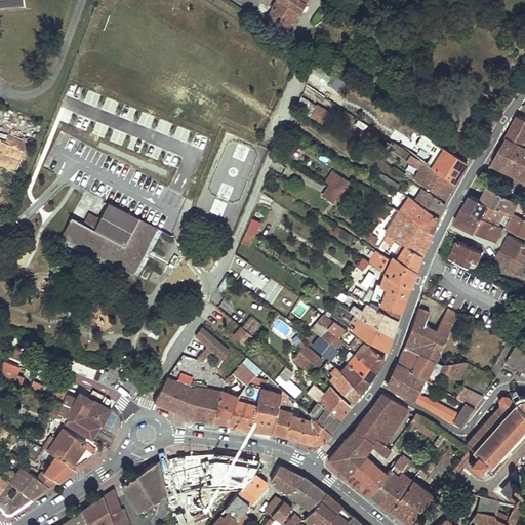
[(306,0),(276,0),(271,9),(266,18),(285,30),(291,22),(306,0)]
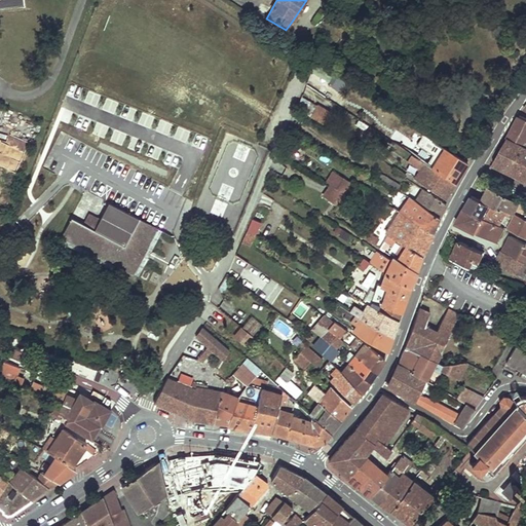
[(315,71),(309,84),(313,86),(321,73),(315,71)]
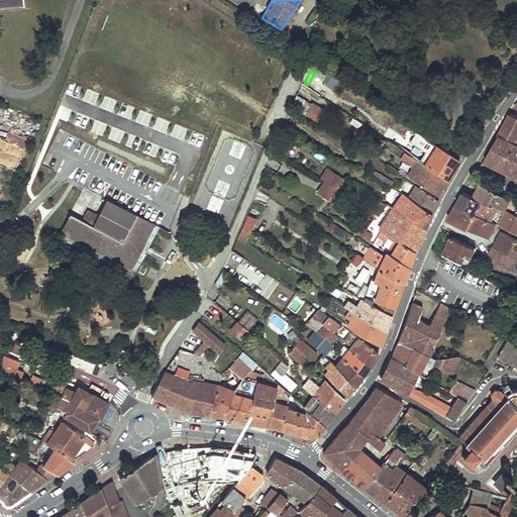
[(311,103),(304,116),(318,124),(326,110),(311,103)]
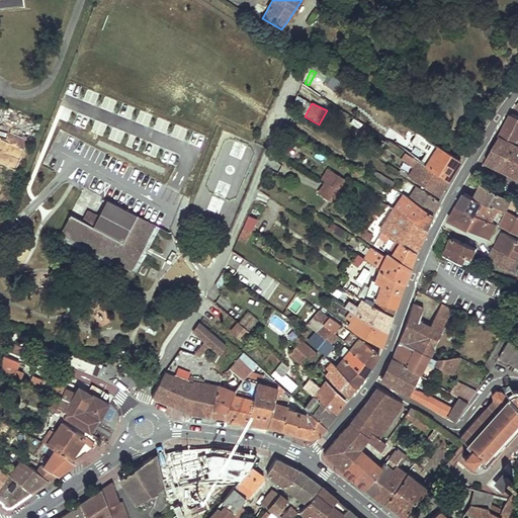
[(506,124),(501,136),(517,144),(517,117),(511,114),(506,124)]
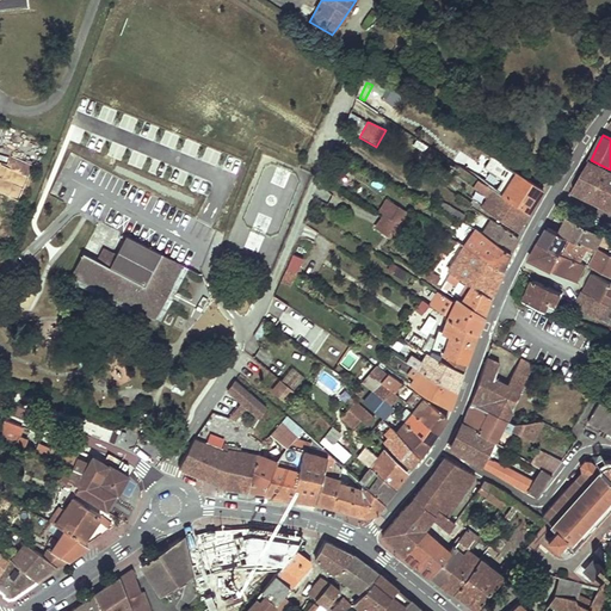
[(1,166),(29,177),(34,166),(6,154),(1,166)]
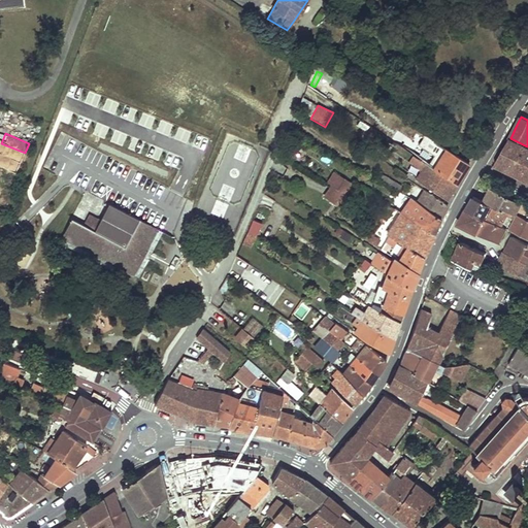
[(420,158),(456,184),(462,173),(469,163),(426,135),(414,154),(420,158)]
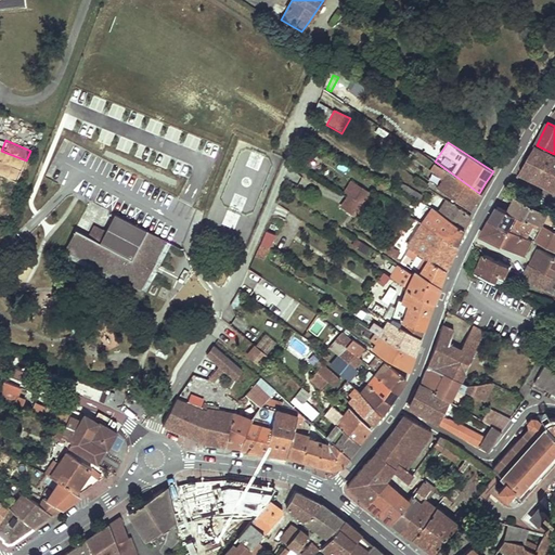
[(525,165),(520,173),(554,189),(554,154),(537,145),(528,159),(525,165)]
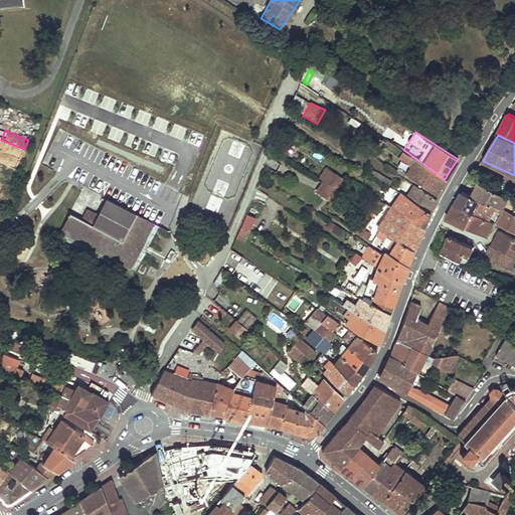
[(0,162),(13,165),(15,154),(0,151),(0,162)]
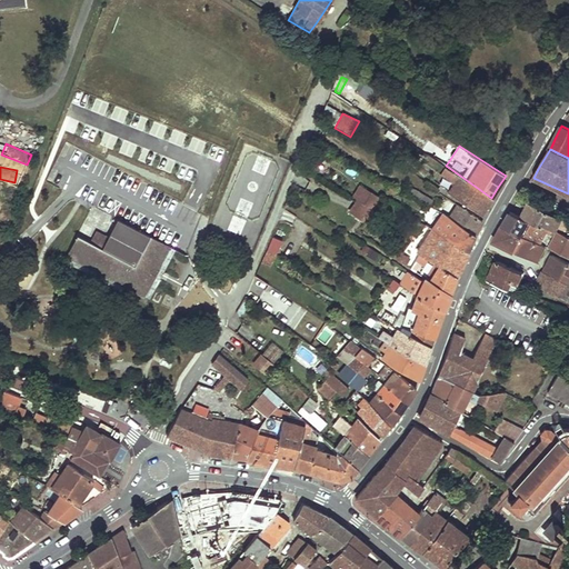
[(486,206),(491,198),(452,170),(449,176),(456,181),(448,193),(480,215),(486,206)]
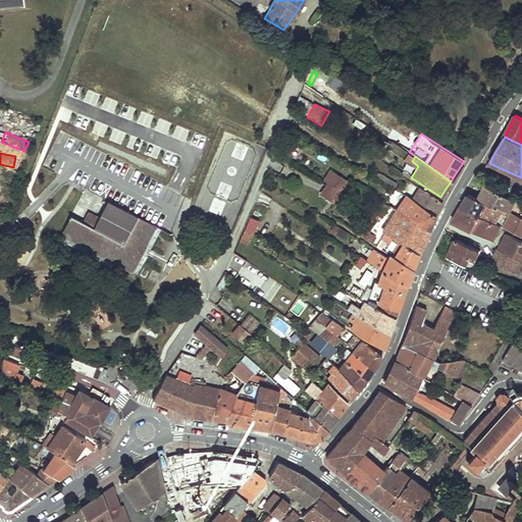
[(378,172),(376,177),(394,188),(397,183),(378,172)]
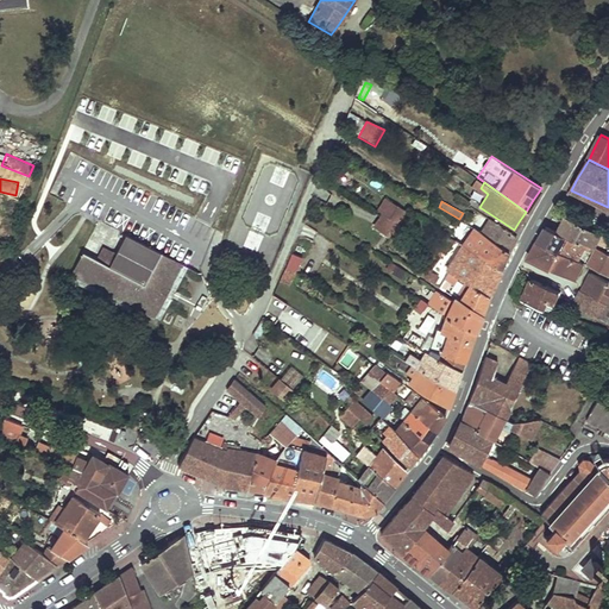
[(390,237),(400,225),(384,215),(376,228),(390,237)]
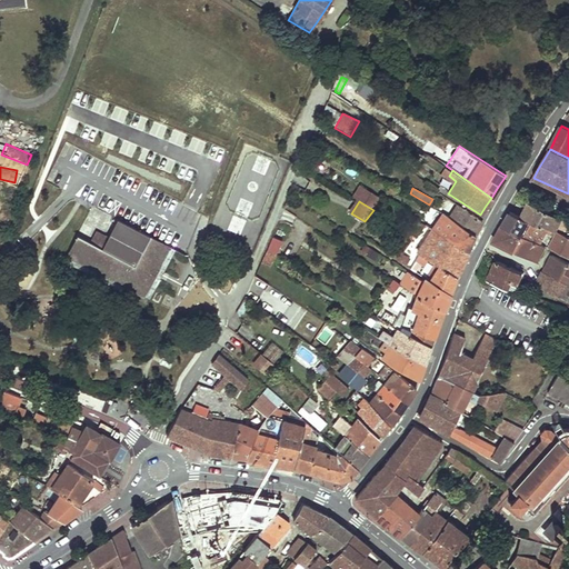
[(529,202),(522,218),(529,221),(532,222),(543,228),(545,225),(556,230),(562,219),(529,202)]
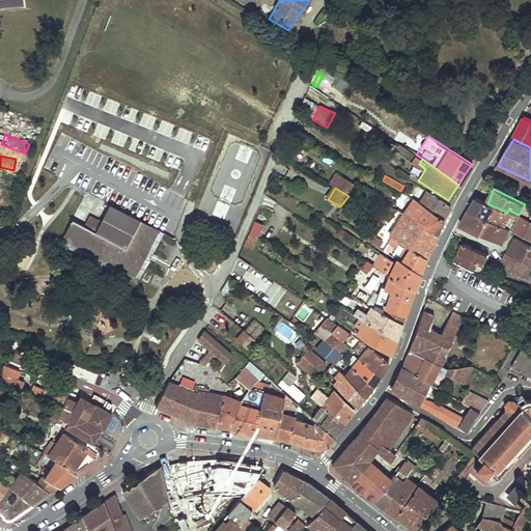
[(426,191),(419,202),(444,220),(447,212),(450,206),(426,191)]
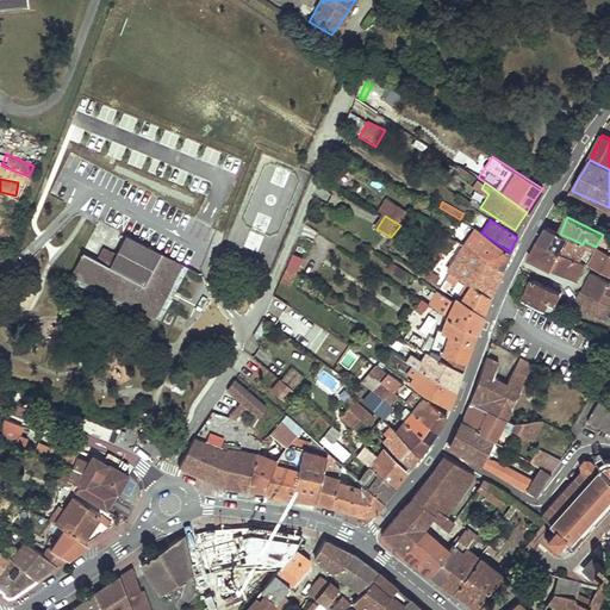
[(543,234),(539,242),(558,251),(567,237),(560,234),(548,226),(543,234)]
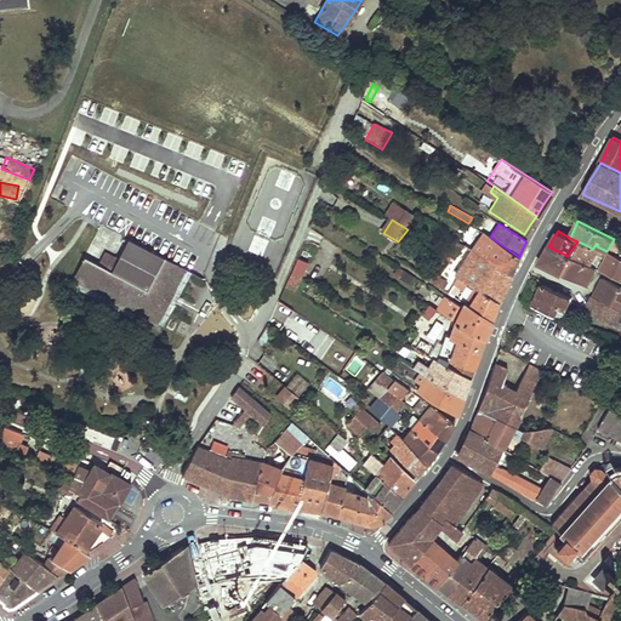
[(483,233),(472,249),(511,275),(514,266),(519,257),(490,237),(483,233)]
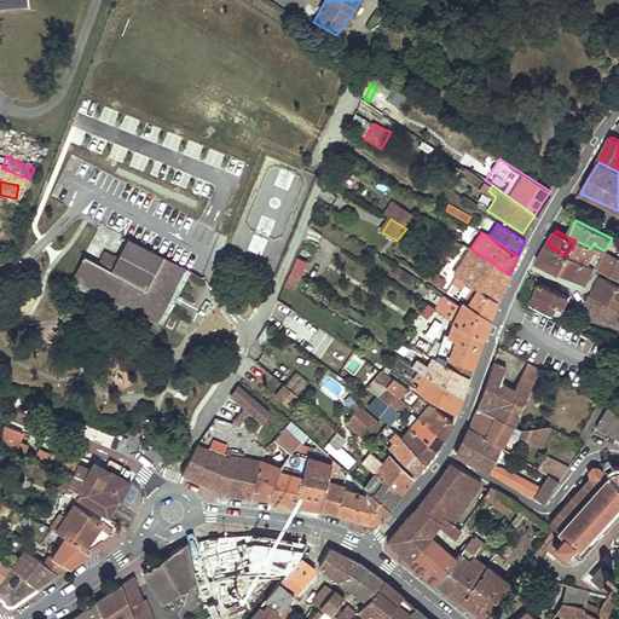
[(162,253),(126,235),(116,254),(109,267),(145,285),(162,253)]
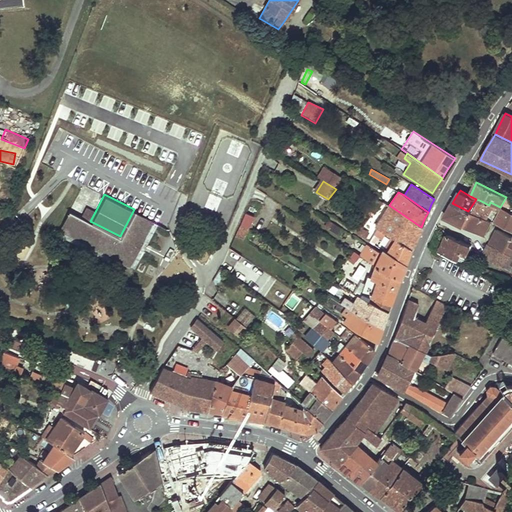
[(259,197),(253,194),(245,213),(251,215),(259,197)]
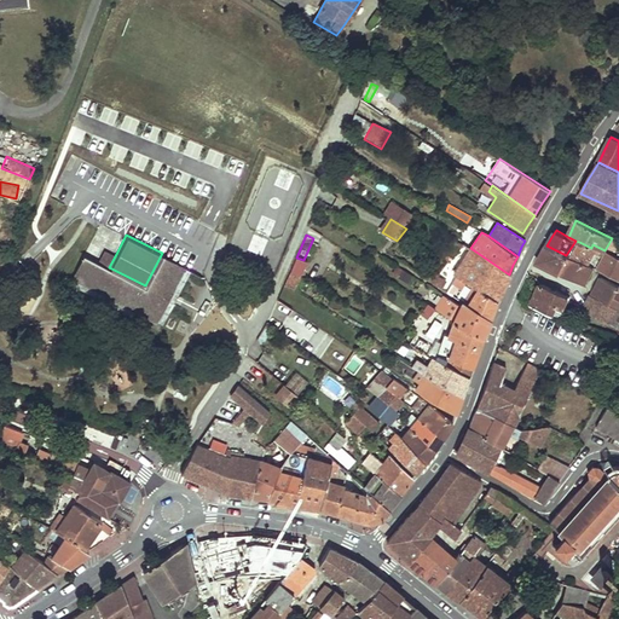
[(568,256),(560,273),(584,285),(593,268),(586,266),(594,253),(605,259),(608,252),(605,250),(593,244),(591,248),(579,242),(571,258),(568,256)]
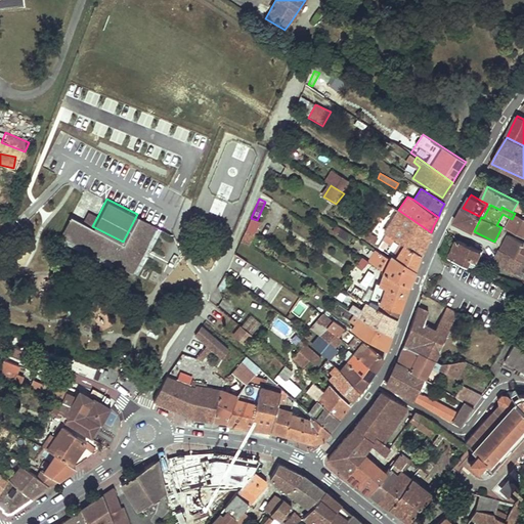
[(460,215),(455,222),(474,231),(481,217),(479,216),(463,208),(460,215)]
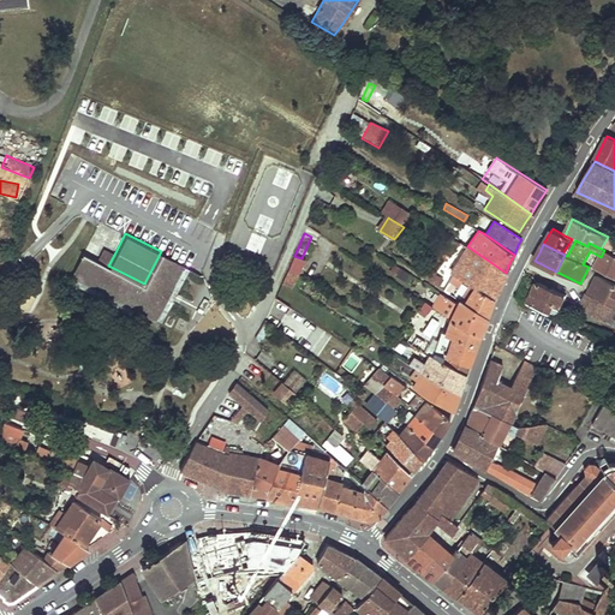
[(115,252),(102,245),(95,258),(108,266),(115,252)]
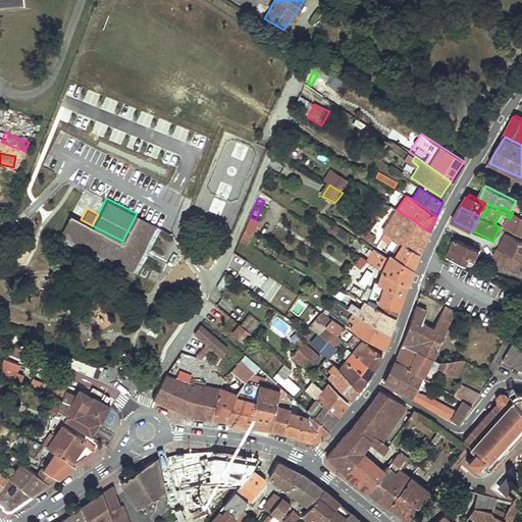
[(403,244),(418,254),(423,243),(429,231),(397,209),(383,231),(384,233),(393,238),(397,241),(398,240),(403,244)]
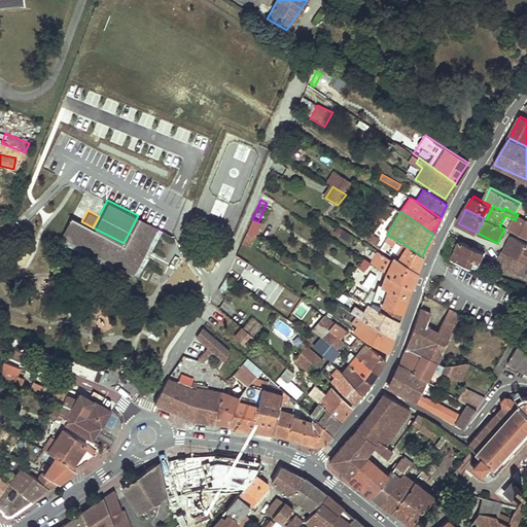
[(526,219),(518,214),(515,220),(510,230),(526,237),(526,219)]
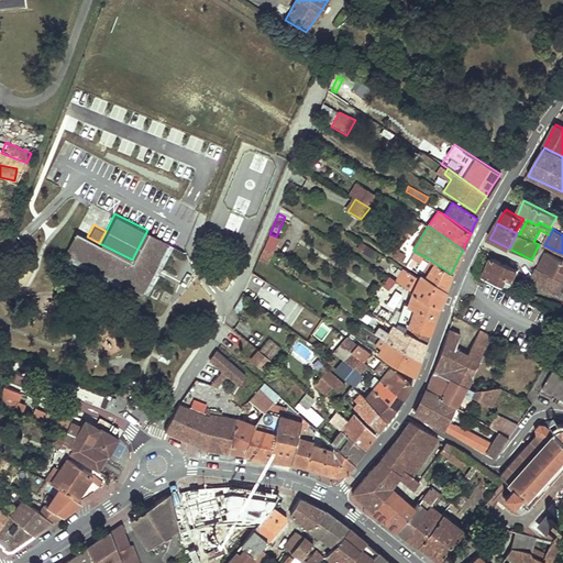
[(75,230),(62,255),(145,299),(174,244),(147,230),(132,260),(99,243),(87,236),(75,230)]
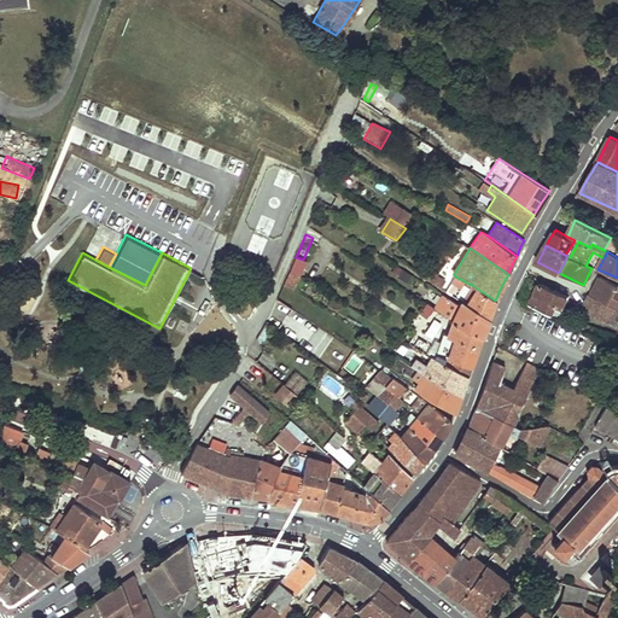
[(296,257),(290,270),(299,277),(307,262),(303,260),(296,257)]
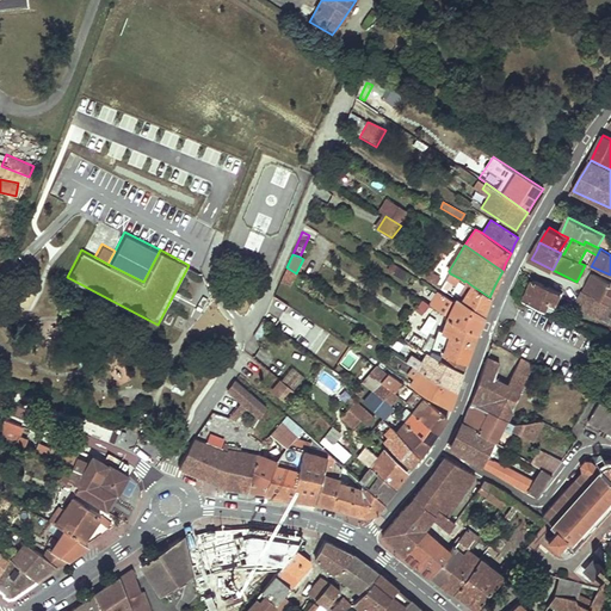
[(421,275),(434,284),(439,277),(433,272),(433,271),(427,266),(421,275)]
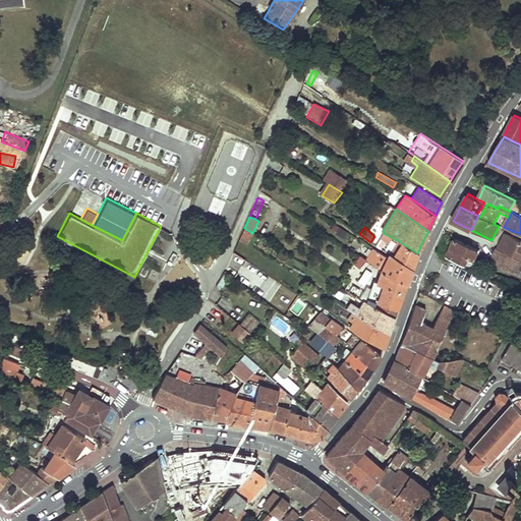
[(252,233),(244,228),(239,239),(246,244),(252,233)]
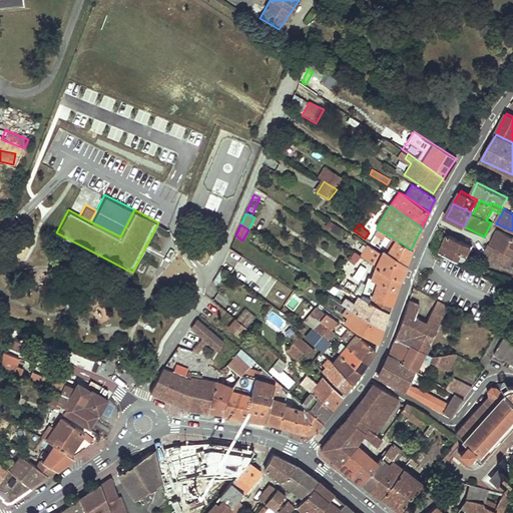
[(378,229),(375,234),(380,237),(382,238),(386,233),(378,229)]
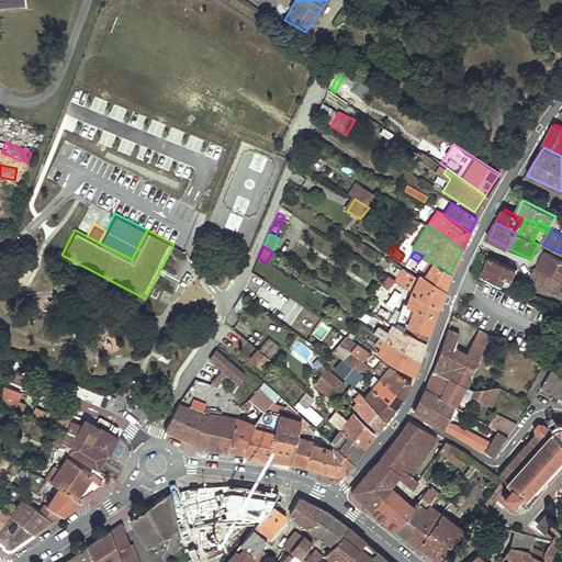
[(561,259),(544,251),(537,268),(561,280),(561,259)]
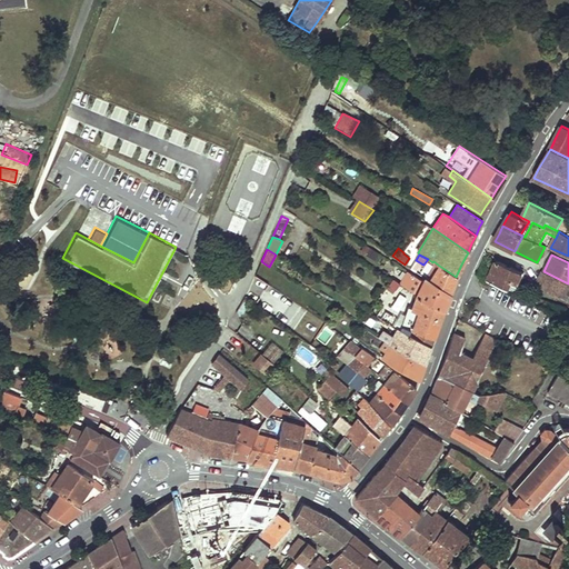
[(410,269),(416,271),(421,263),(416,260),(410,269)]
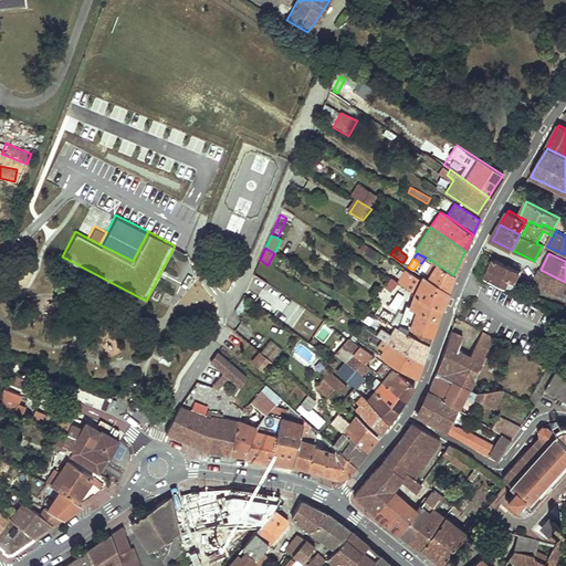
[(494,260),(485,279),(514,292),(519,284),(516,282),(521,272),(494,260)]
